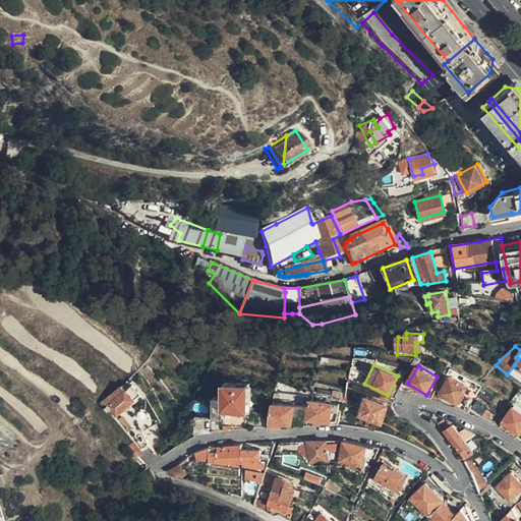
[(456,404),(467,387),(450,377),(440,394),(456,404)]
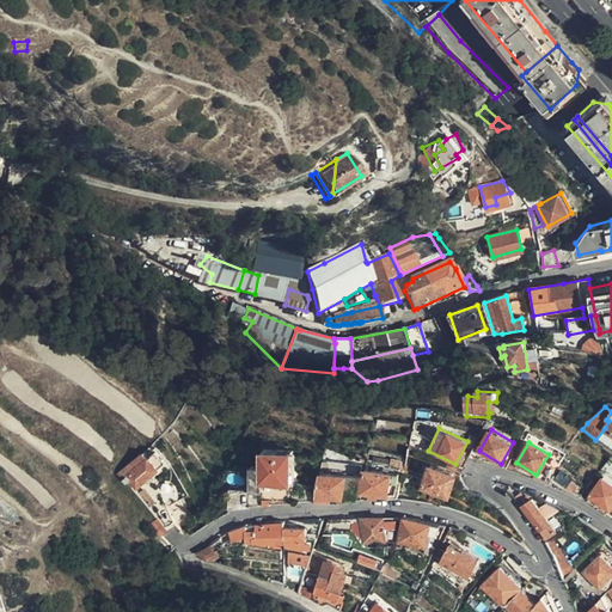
[(251,466),(249,506),(288,503),(291,451),(263,450),(262,466),(251,466)]
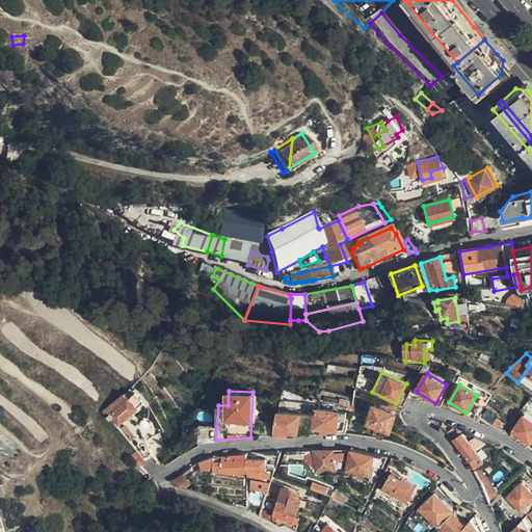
[(123,395),(103,413),(109,420),(112,418),(118,424),(143,401),(135,392),(127,399),(123,395)]
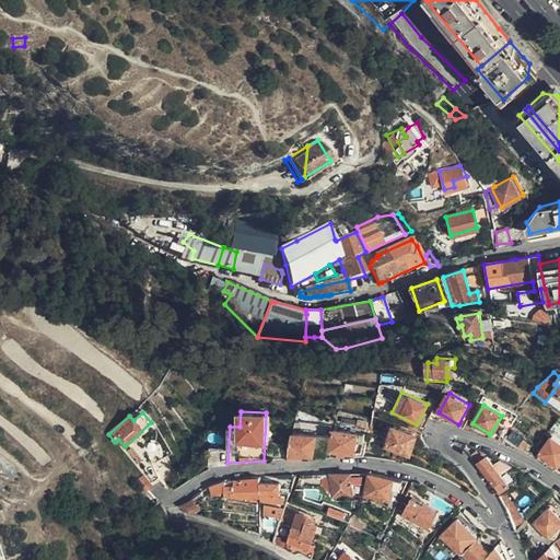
[(296,420),(294,429),(323,432),(324,423),(296,420)]
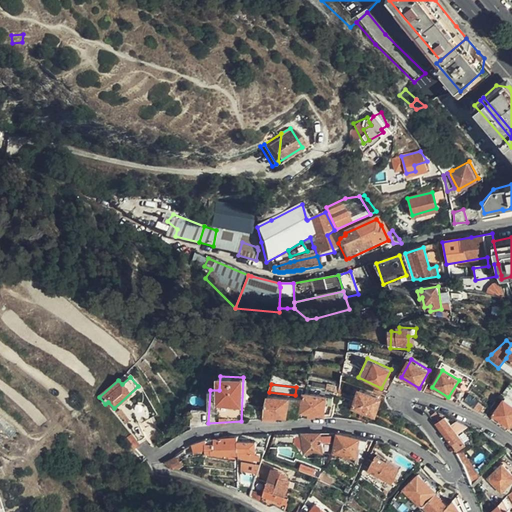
[(375,416),(383,397),(360,389),(353,408),(375,416)]
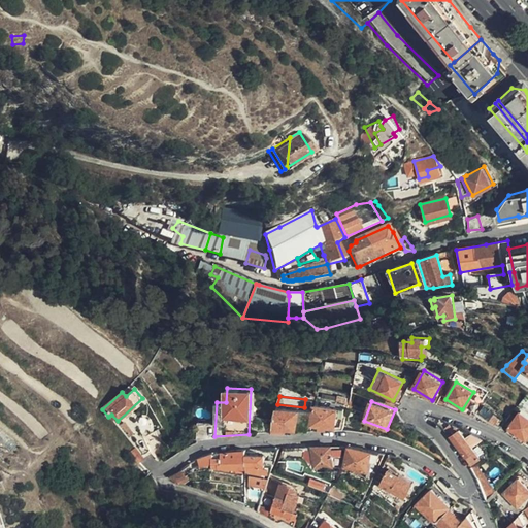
[(333,428),(335,416),(342,416),(344,406),(315,405),(309,425),(333,428)]
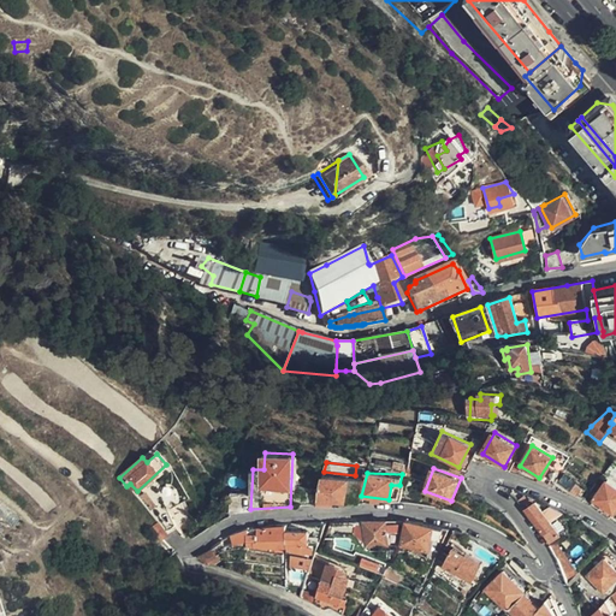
[(362,478),(321,477),(315,499),(343,502),(347,487),(359,489),(362,478)]
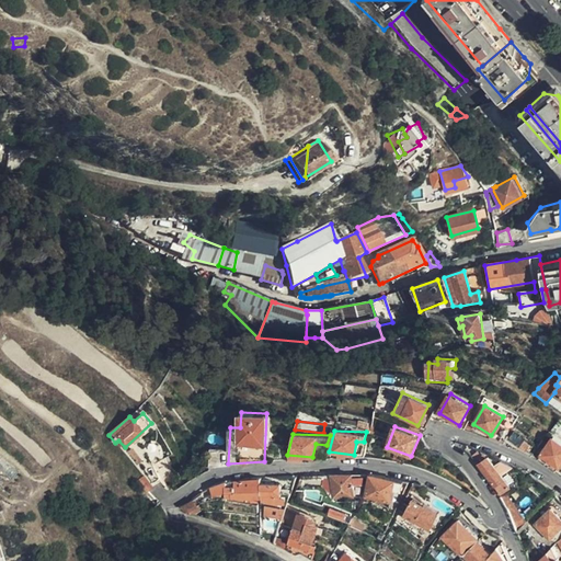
[(557,470),(560,465),(560,443),(554,438),(541,459),(557,470)]
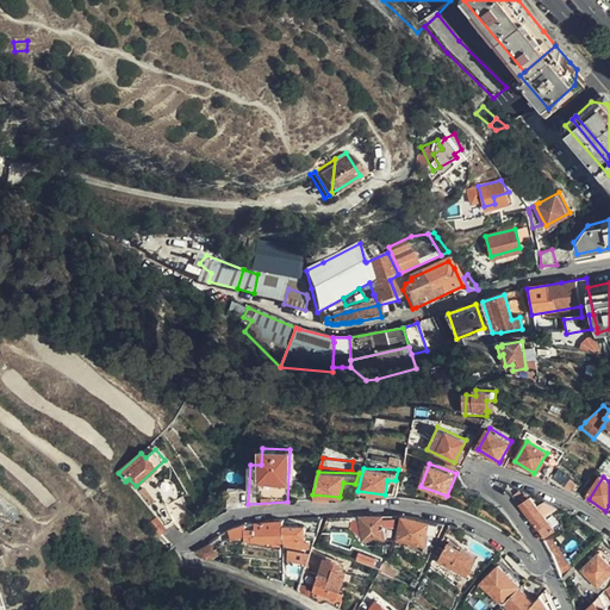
[(20,512),(0,495),(0,509),(13,521),(20,512)]
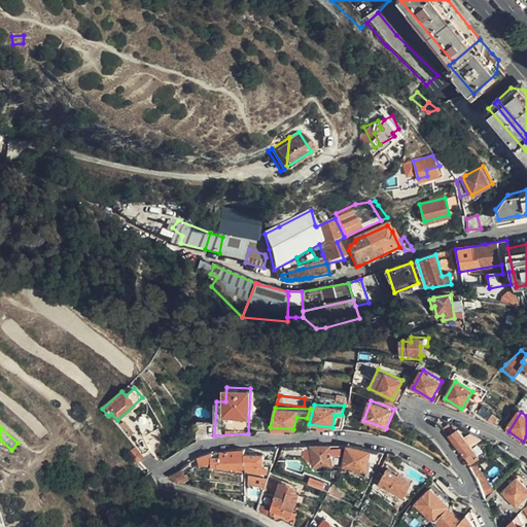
[(478,456),(456,428),(450,435),(469,462),(478,456)]
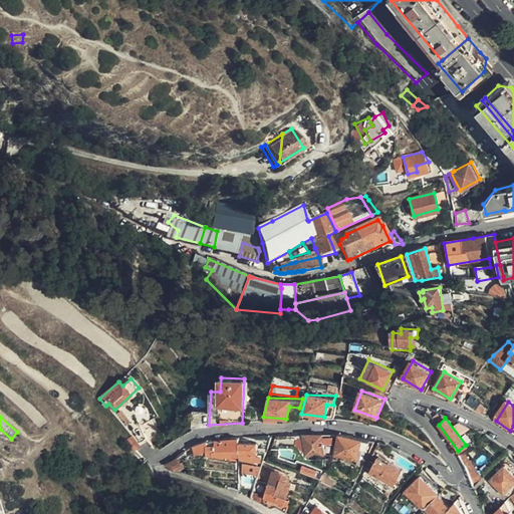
[(129,438),(136,449),(139,447),(138,444),(132,435),(129,438)]
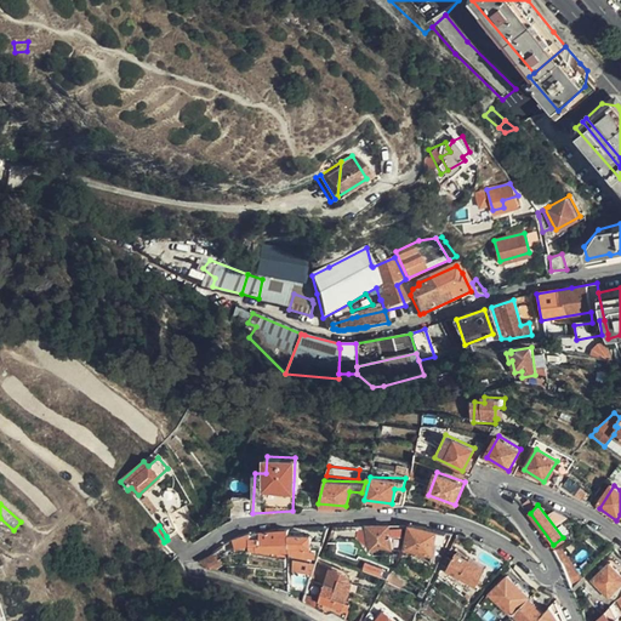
[(388,552),(388,525),(331,528),(326,542),(366,543),(366,552),(388,552)]
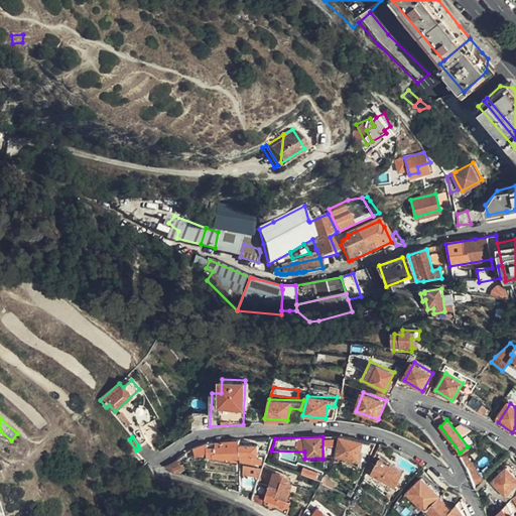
[(370,442),(341,436),(336,457),(358,461),(361,448),(368,450),(370,442)]
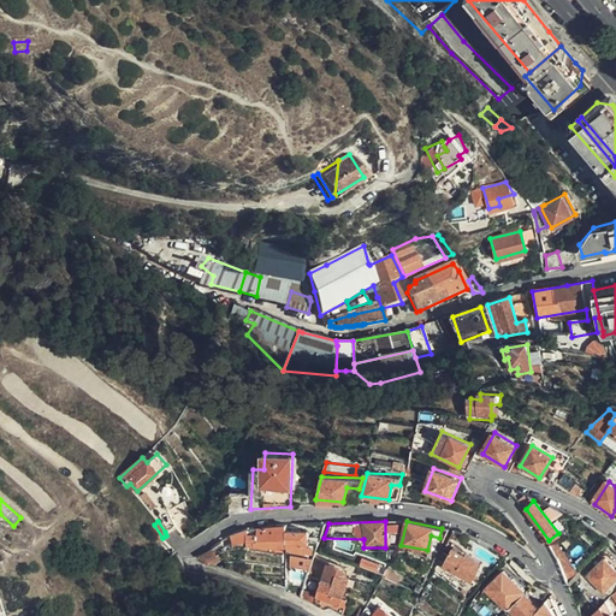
[(149,527),(159,540),(163,538),(154,525),(149,527)]
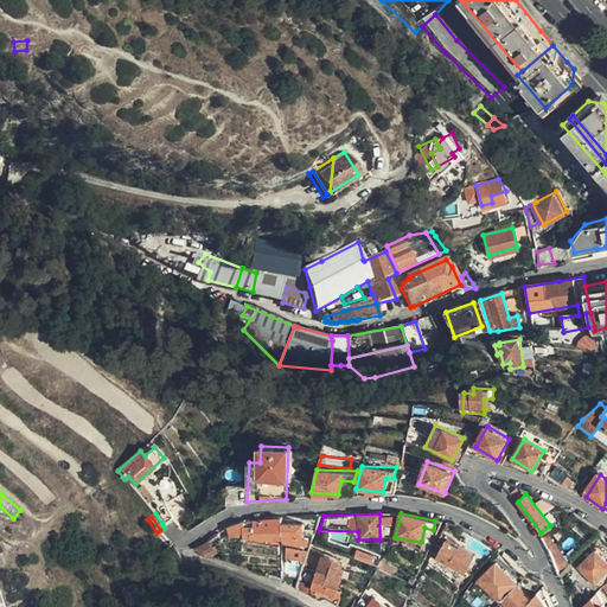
[(253,535),(278,537),(280,523),(280,517),(275,517),(253,521),(253,535)]
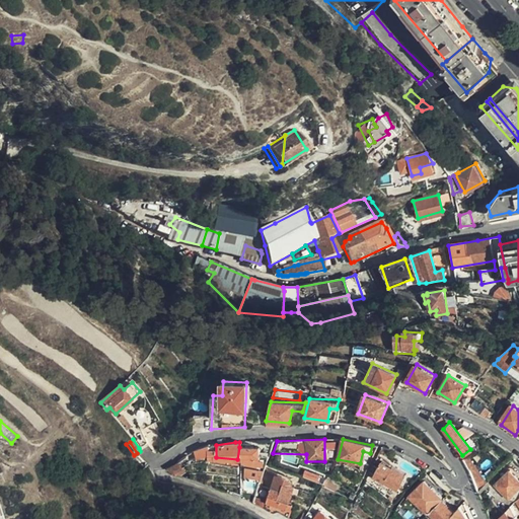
[(251,442),(252,446),(258,446),(258,449),(262,449),(262,453),(267,453),(267,445),(261,445),(261,442),(251,442)]
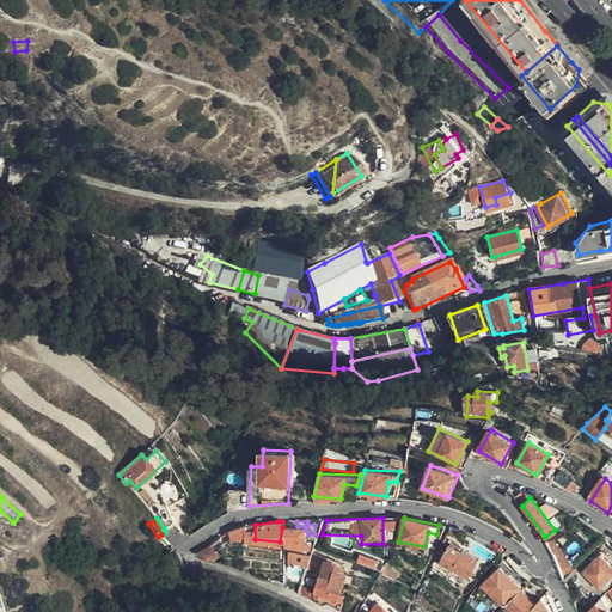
[(246,524),(232,530),(231,537),(251,539),(254,524),(246,524)]
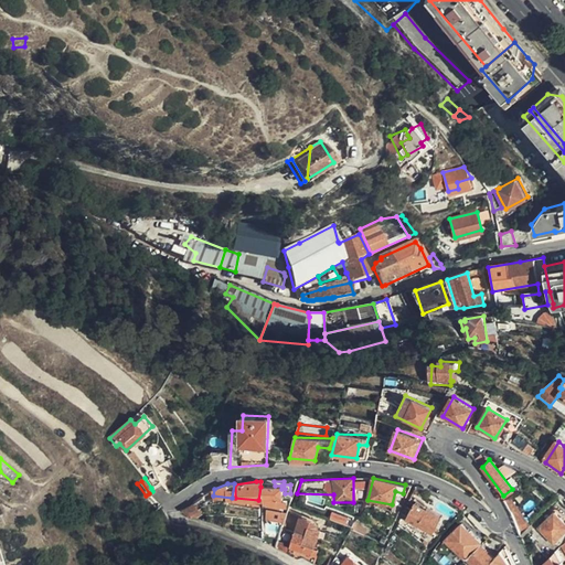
[(260,487),(258,500),(268,499),(269,507),(284,505),(284,502),(283,502),(283,498),(281,498),(281,489),(281,486),(275,486),(260,487)]
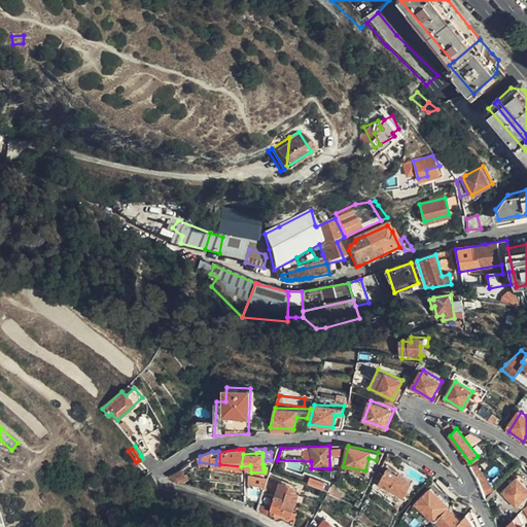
[(399,459),(387,454),(382,465),(387,468),(379,484),(402,497),(412,482),(392,471),(399,459)]
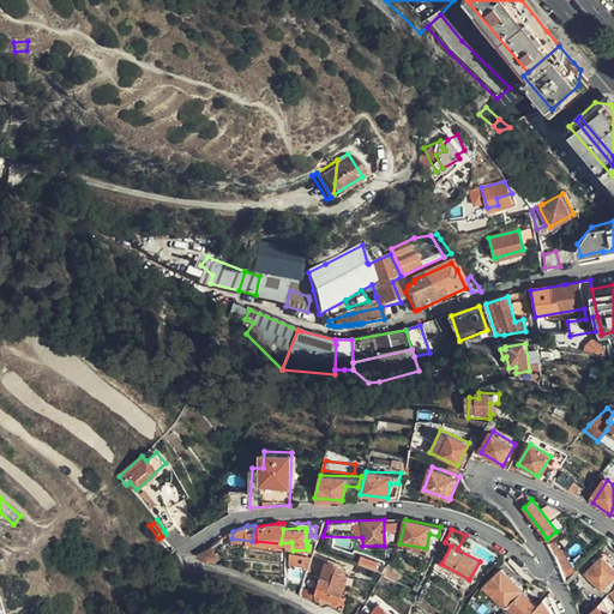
[(197,554),(196,554),(200,560),(215,565),(220,559),(209,547),(208,547),(208,548),(206,548),(206,549),(205,549),(204,551),(203,551),(203,552),(202,552),(200,553),(199,553),(198,554),(197,554)]
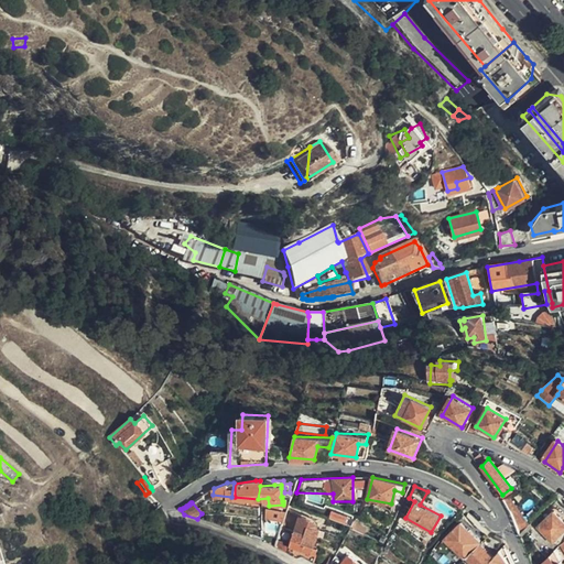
[(452,523),(463,511),(453,505),(443,514),(452,523)]
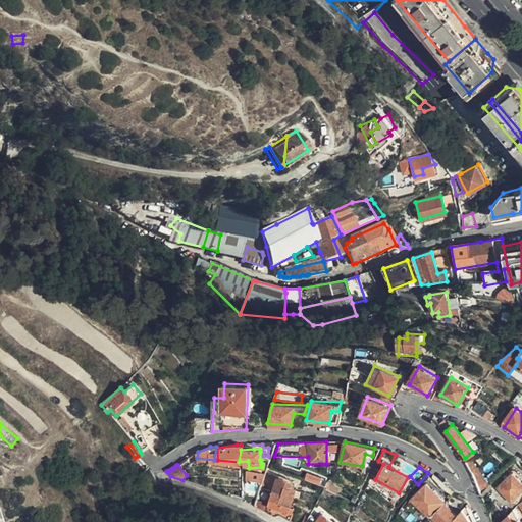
[(259,480),(260,473),(243,471),(242,478),(259,480)]
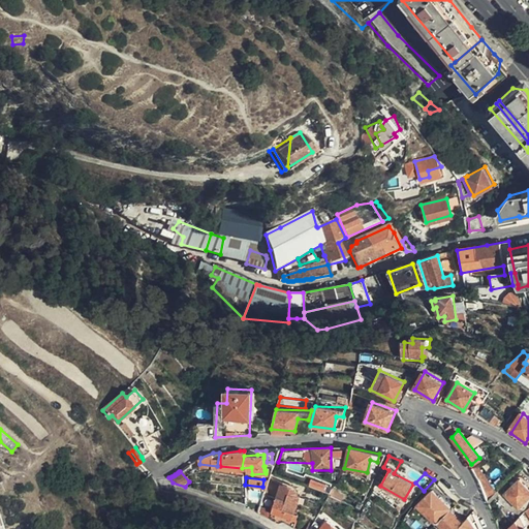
[(312,478),(310,486),(324,490),(327,483),(312,478)]
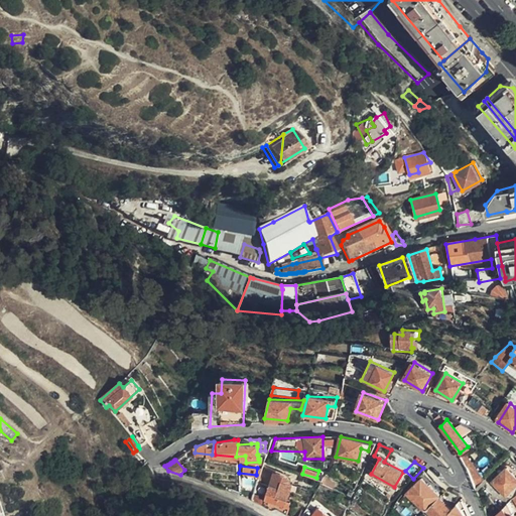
[(513,499),(515,495),(515,477),(507,468),(492,482),(511,501),(513,499)]
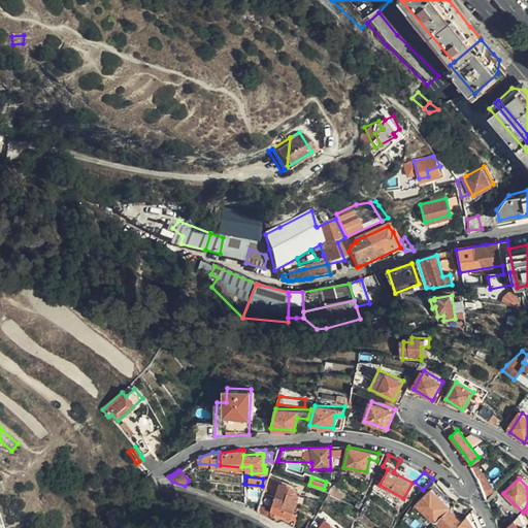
[(293,513),(298,496),(288,493),(291,486),(281,482),(270,512),(292,521),(295,514),(293,513)]
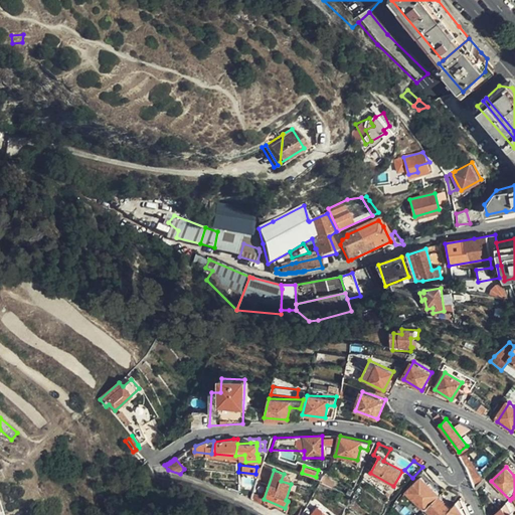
[(422,509),(439,494),(421,478),(402,496),(414,506),(416,504),(422,509)]
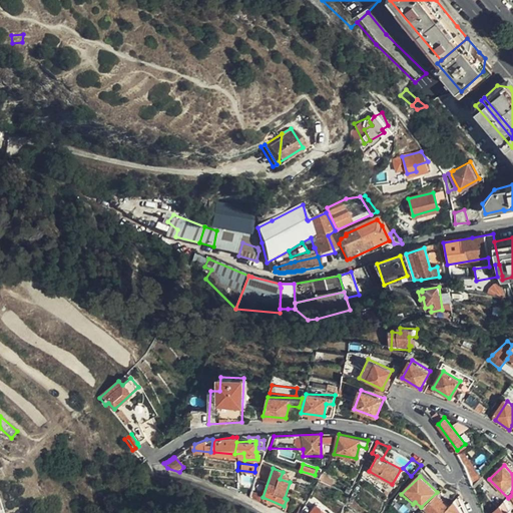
[(429,512),(443,512),(460,497),(460,496),(458,493),(447,504),(438,493),(423,507),(429,512)]
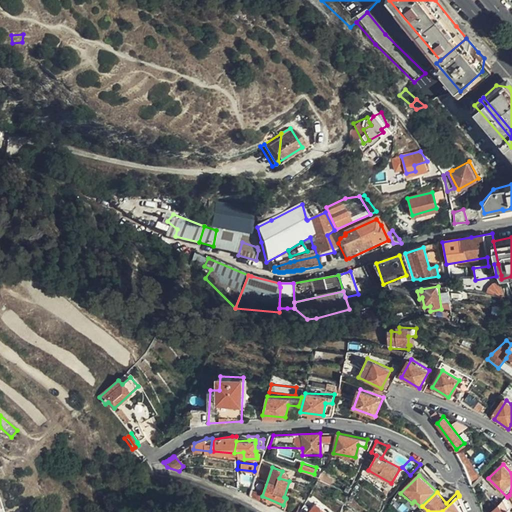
[(458,511),(460,511),(454,500),(443,511),(458,511)]
